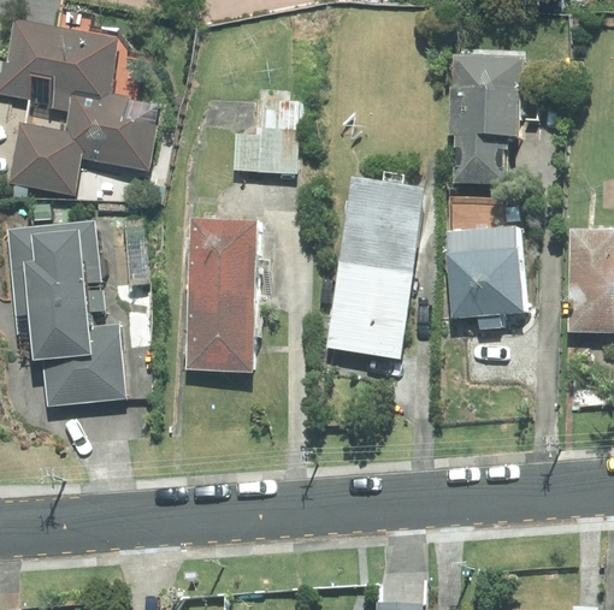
[(107,94),(118,41),(13,21),(5,63),(0,61),(0,92),(68,106),(63,130),(19,122),(7,183),(72,195),(81,157),(148,170),(161,104),(107,94)]
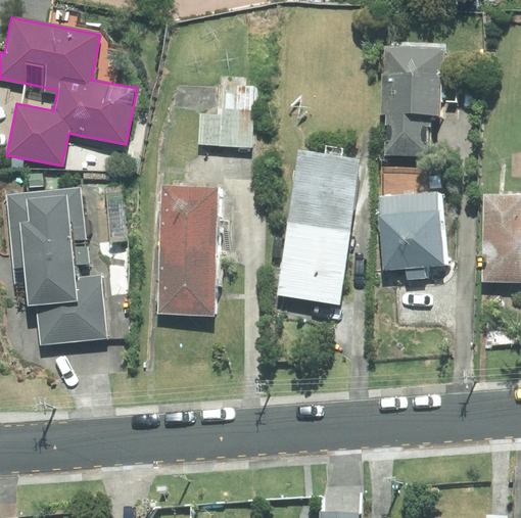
[(441,49),(383,46),(379,116),(384,116),(382,156),(435,159),(441,49)]
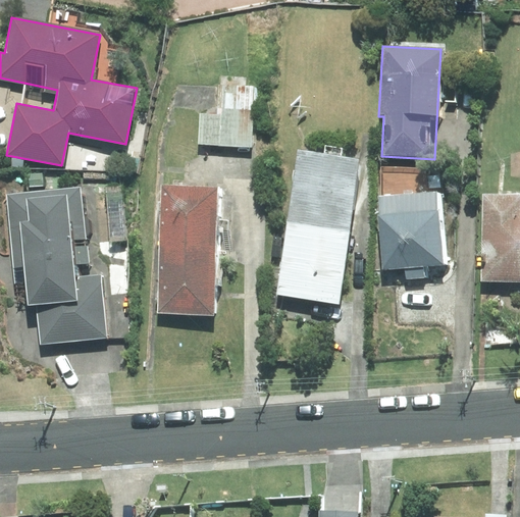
[(198,112),(196,143),(247,146),(249,115),(198,112)]
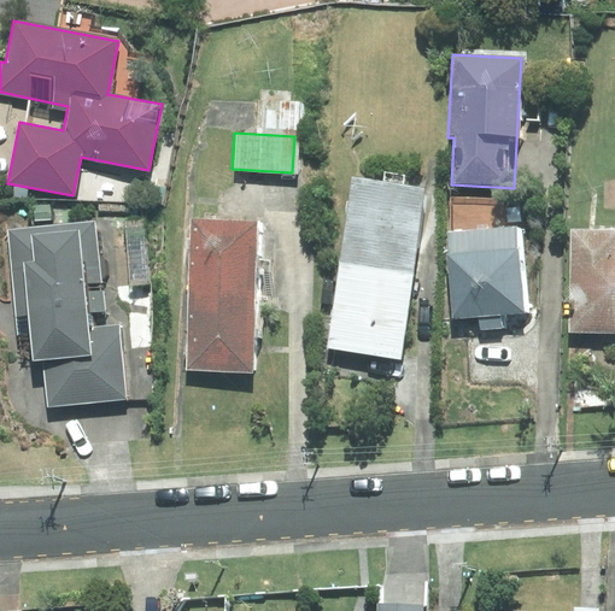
[(426,191),(351,180),(326,348),(400,359),(426,191)]
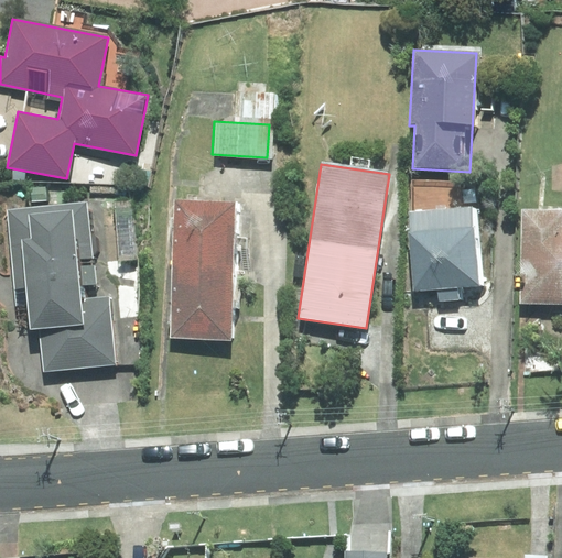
[(90,258),(86,201),(6,209),(13,288),(25,287),(30,334),(39,332),(43,372),(115,365),(108,296),(80,298),(76,260),(90,258)]
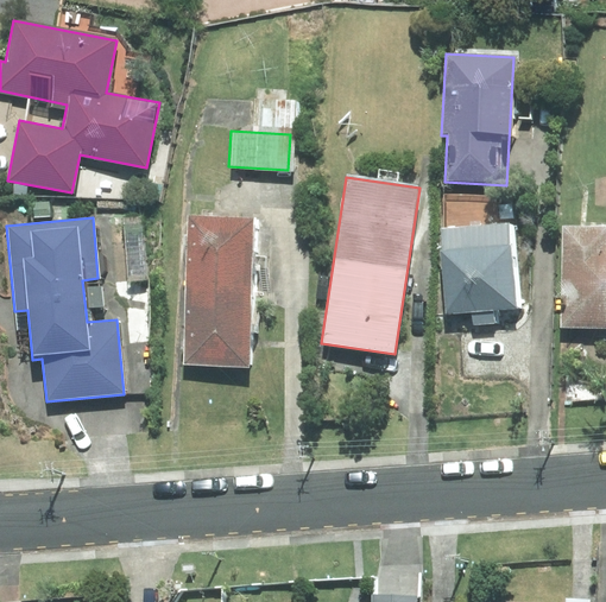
[(189,219),(182,366),(248,368),(256,222),(189,219)]
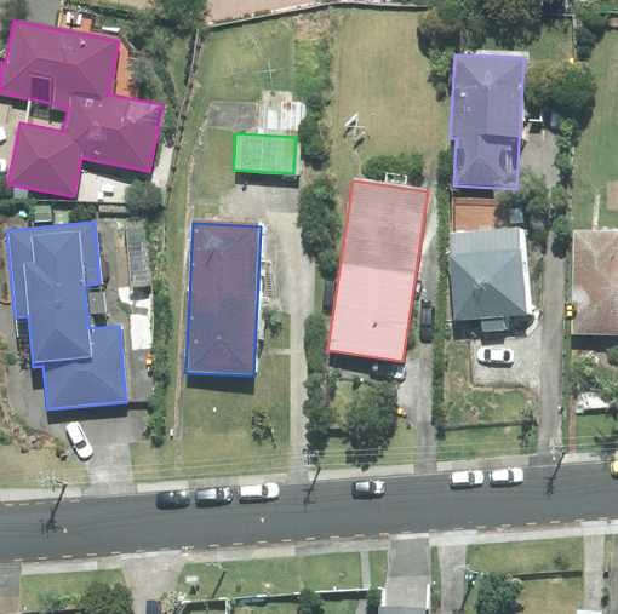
[(447,236),(453,322),(527,317),(521,231),(447,236)]
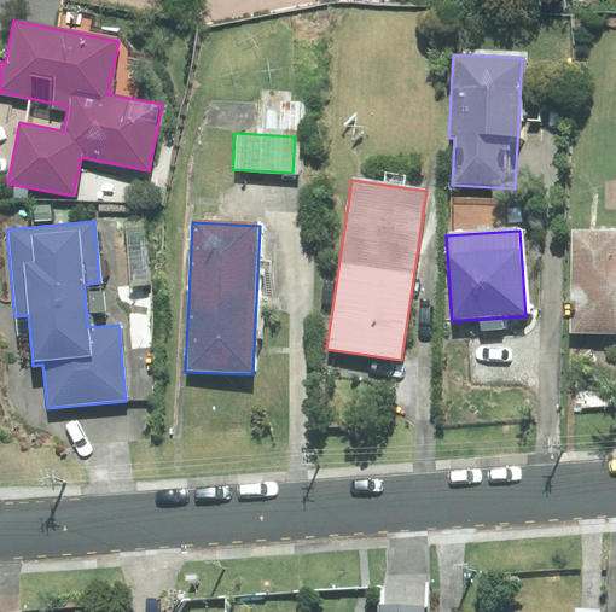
[(615,232),(570,232),(568,334),(615,334),(615,232)]
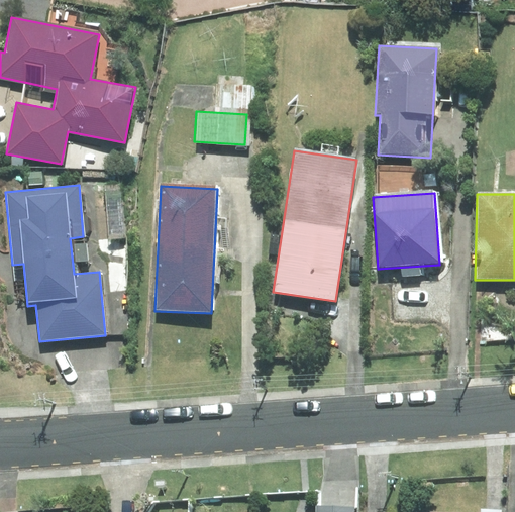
[(351,511),(352,505),(315,503),(314,511),(351,511)]
